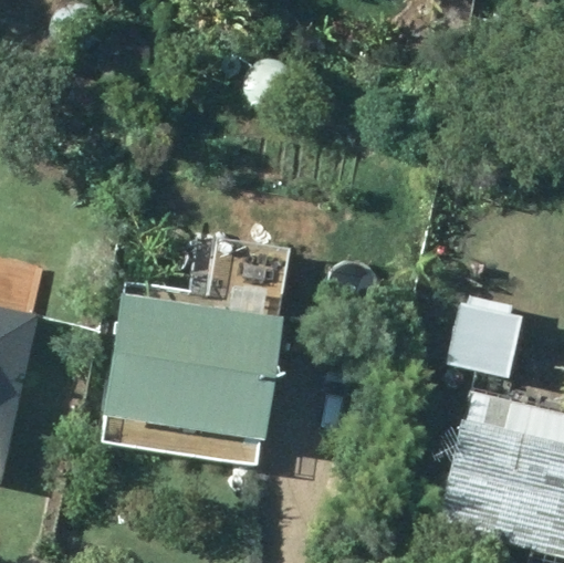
[(177,261),(219,267),(225,227),(185,220),(177,261)]
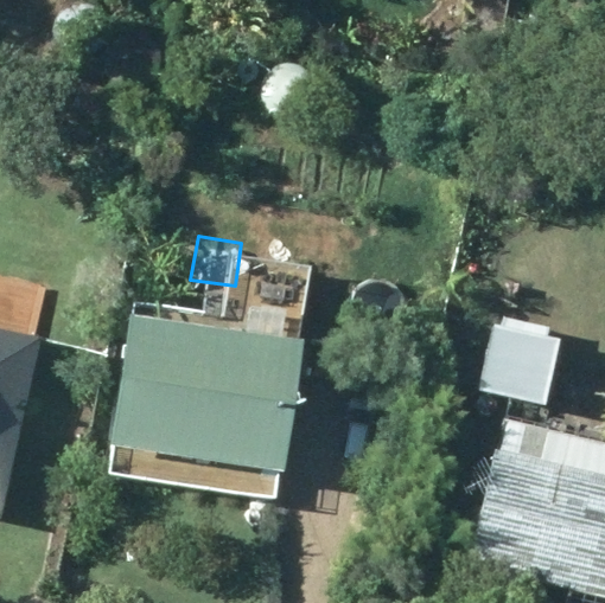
[(300,341),(132,313),(110,442),(279,470),(300,341)]
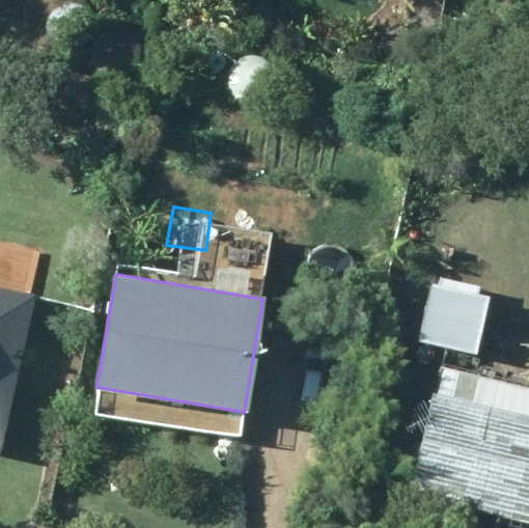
[(477,354),(490,298),(429,283),(417,341),(477,354)]
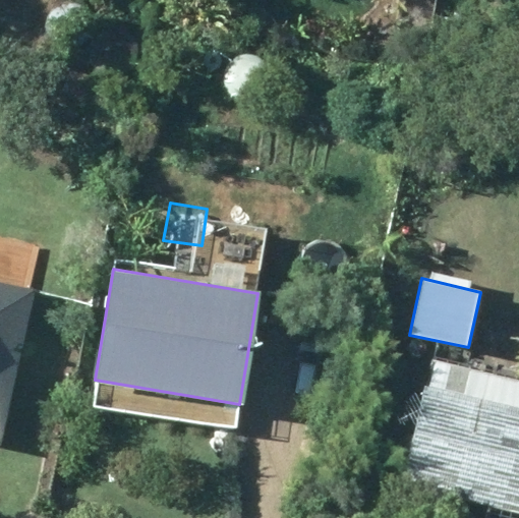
[(0,280),(0,444),(1,444),(35,288),(0,280)]
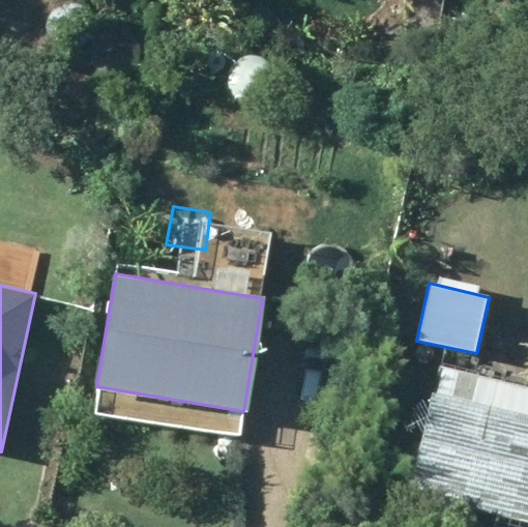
[(527,386),(440,364),(404,506),(456,520),(460,503),(501,515),(497,526),(527,526),(527,386)]
